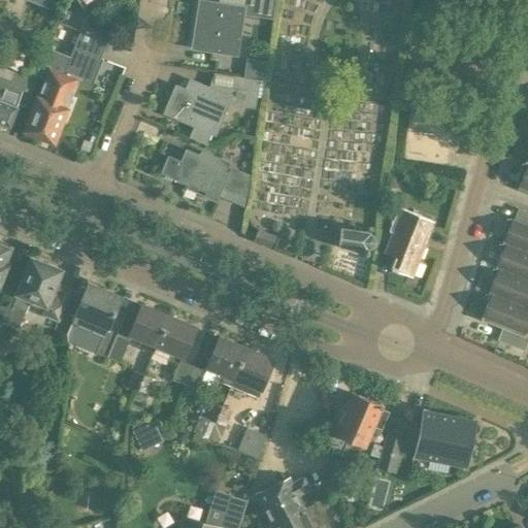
[(272,20),(274,0),(242,0),(242,2),(263,6),(261,18),(272,20)]
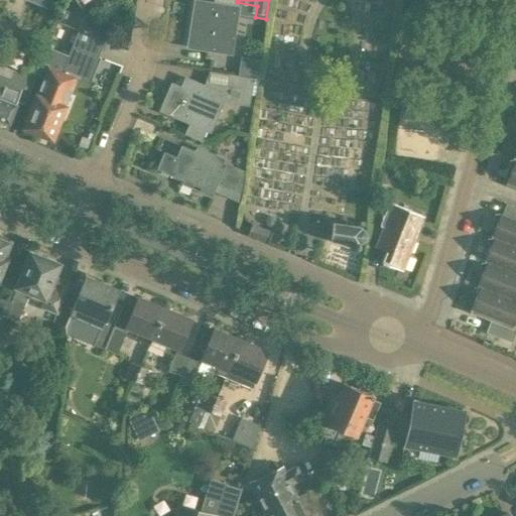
[(188,45),(219,50),(232,52),(239,8),(196,1),(188,45)]
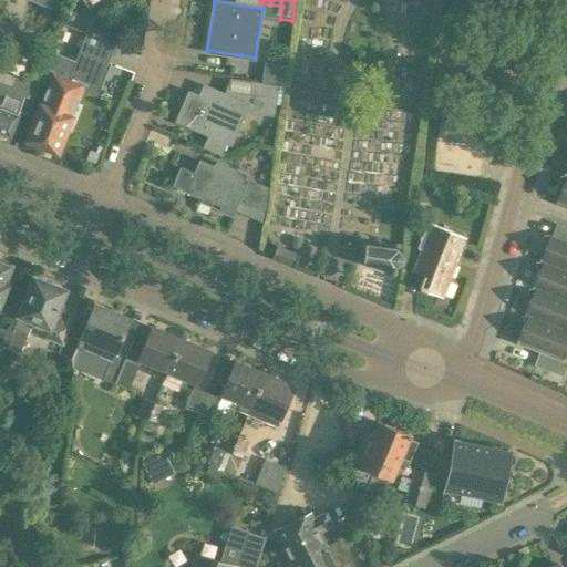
[(68,80),(55,110),(41,147),(58,154),(72,116),(71,116),(82,85),(83,86),(94,58),(106,62),(114,43),(92,18),(72,69),(68,80)]
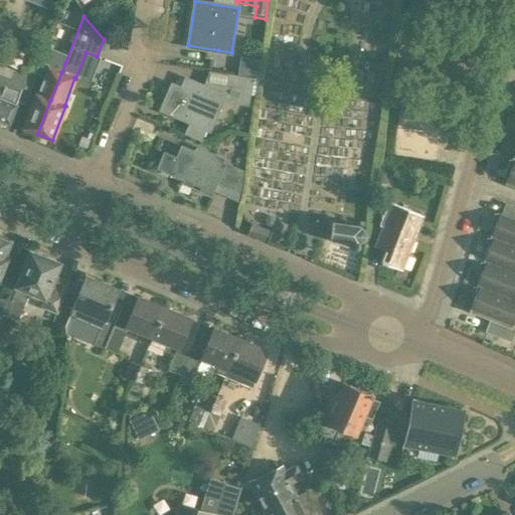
[(50,100),(61,72),(47,66),(36,95),(35,94),(21,128),(37,134),(50,100)]
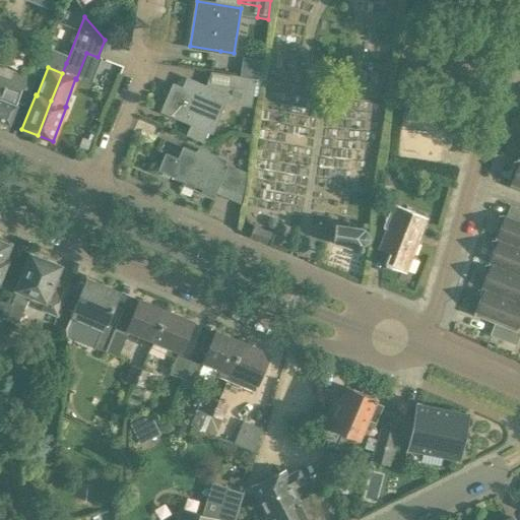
[(160,112),(190,125),(186,135),(203,143),(207,133),(212,135),(225,104),(251,108),(253,95),(258,96),(261,80),(234,76),(226,93),(205,85),(186,77),(181,89),(173,85),(160,112)]
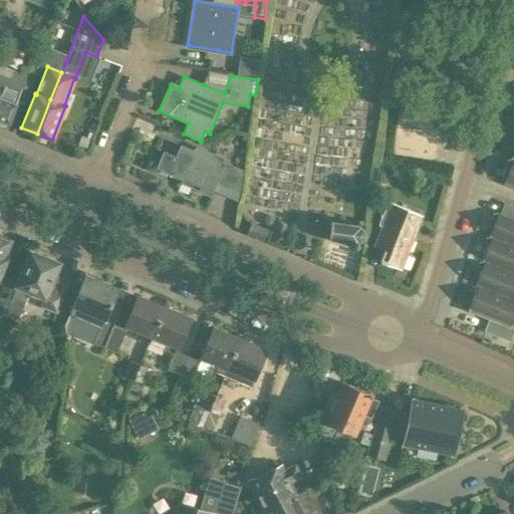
[(14,104),(21,87),(6,81),(0,95),(0,118),(8,122),(15,104),(14,104)]
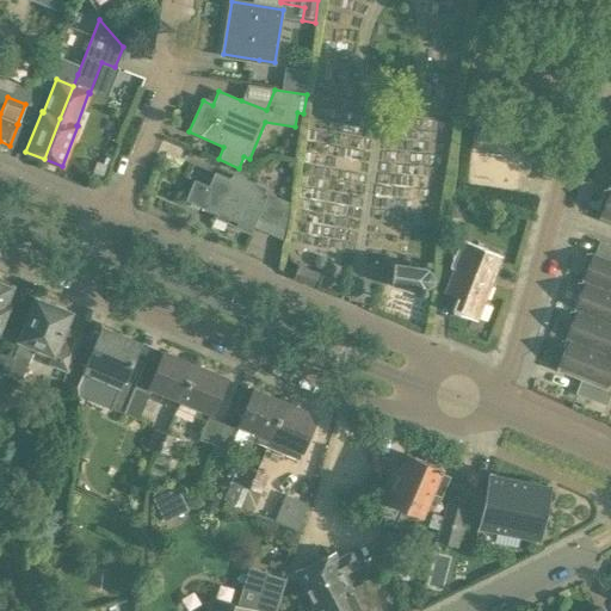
[(208,186),(196,180),(186,201),(251,228),(252,227),(281,240),(288,202),(265,192),(266,189),(234,174),(228,178),(214,172),(208,186)]
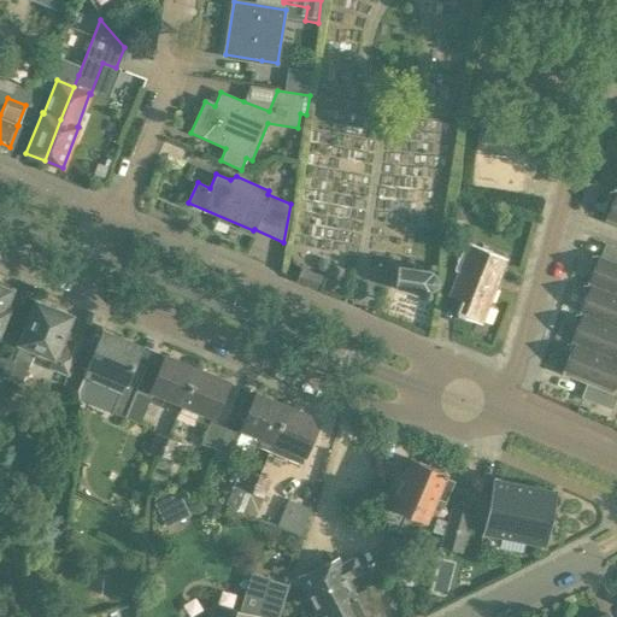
[(616,193),(611,192),(609,199),(612,200),(604,221),(616,225),(616,193)]
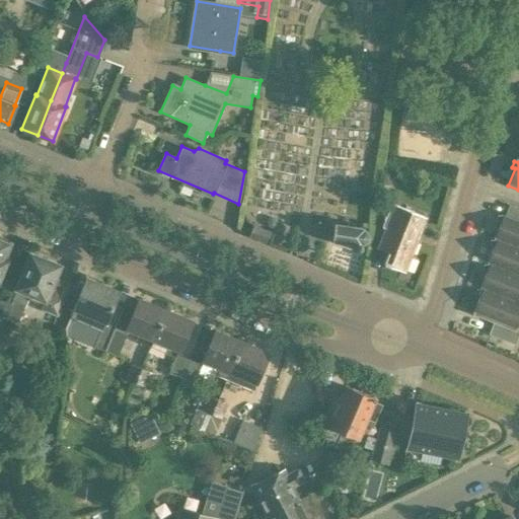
[(423,217),(390,205),(381,227),(384,229),(377,248),(387,252),(383,265),(403,273),(416,240),(415,239),(423,217)]
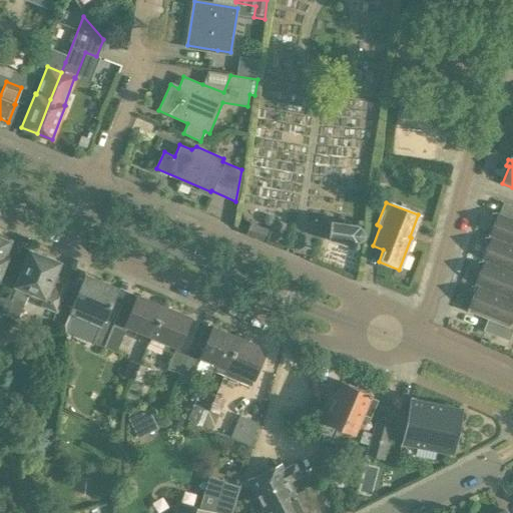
[(492,218),(494,219),(487,236),(512,246),(512,219),(494,211),(492,218)]
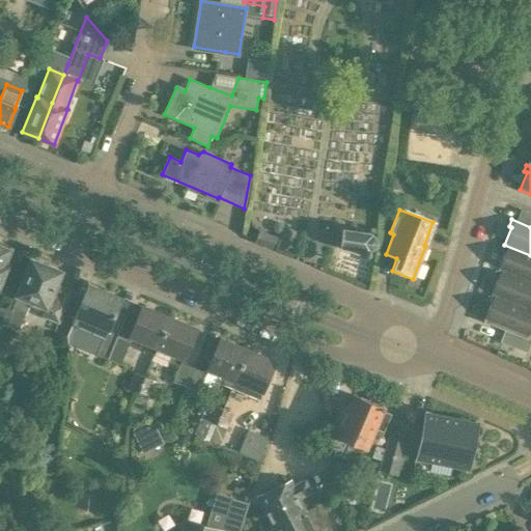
[(361,256),(368,257),(369,250),(370,250),(374,247),(375,242),(371,236),(369,236),(369,234),(368,234),(368,233),(367,232),(367,234),(355,232),(356,231),(354,230),(354,232),(342,230),(343,229),(341,228),(341,230),(339,230),(339,231),(338,231),(338,233),(339,233),(338,239),(338,244),(336,244),(336,246),(337,246),(337,247),(339,247),(338,249),(340,249),(340,247),(352,249),(352,251),(353,251),(353,249),(361,250),(361,256)]
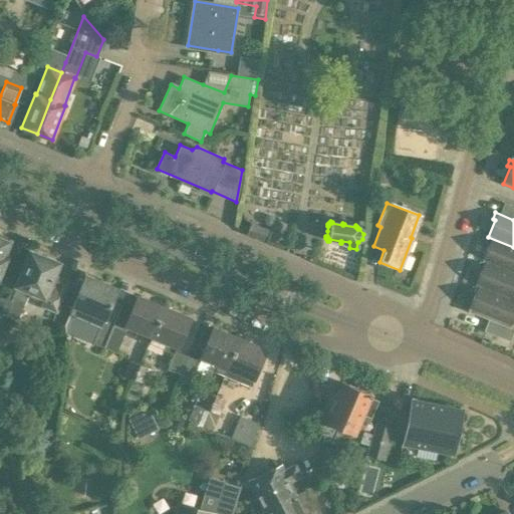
[(250,224),(245,234),(266,242),(270,232),(250,224)]
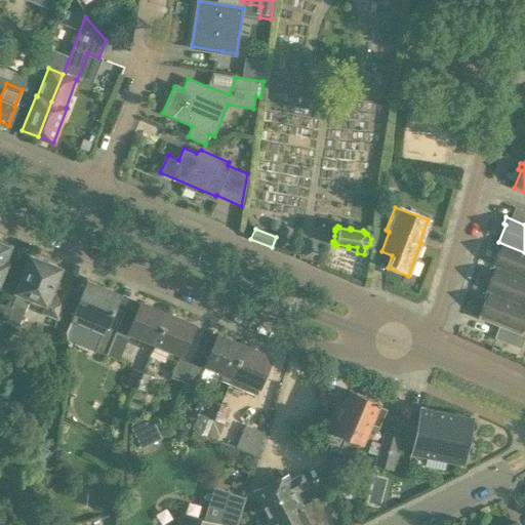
[(0,279),(6,264),(3,263),(8,247),(4,245),(5,243),(0,240),(0,279)]
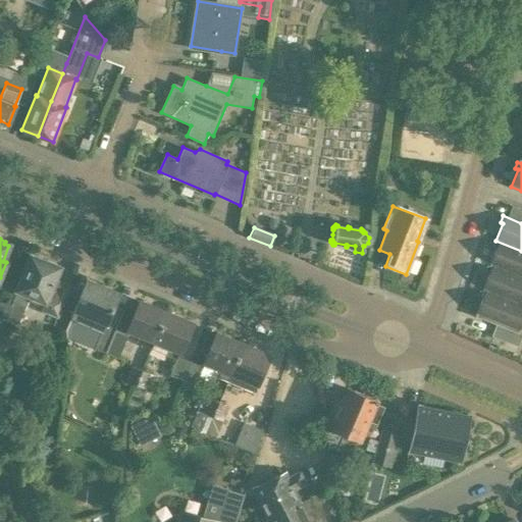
[(521,251),(496,241),(492,247),(496,248),(488,265),(521,277),(521,251)]
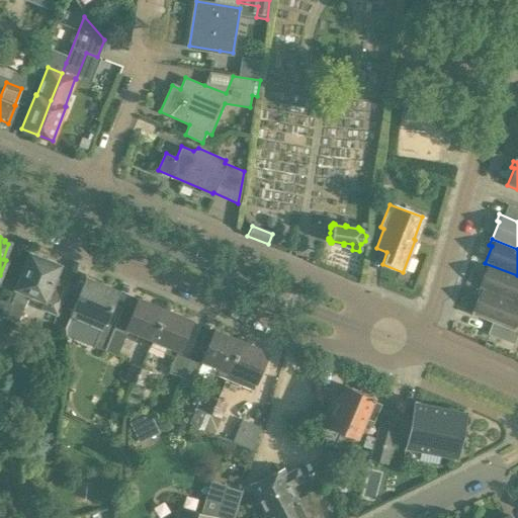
[(16,288),(10,305),(5,317),(17,322),(28,294),(44,299),(40,309),(57,315),(63,298),(48,292),(59,265),(55,264),(56,262),(45,257),(44,260),(29,254),(15,288),(16,288)]
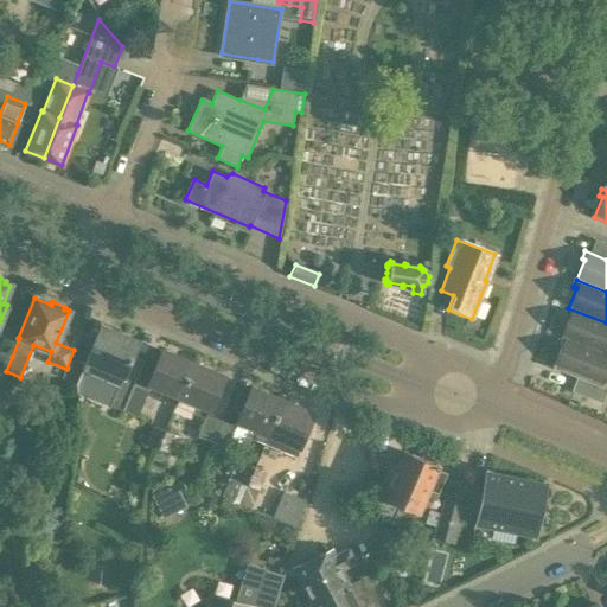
[(606,323),(568,308),(566,315),(569,317),(561,338),(606,356),(606,323)]
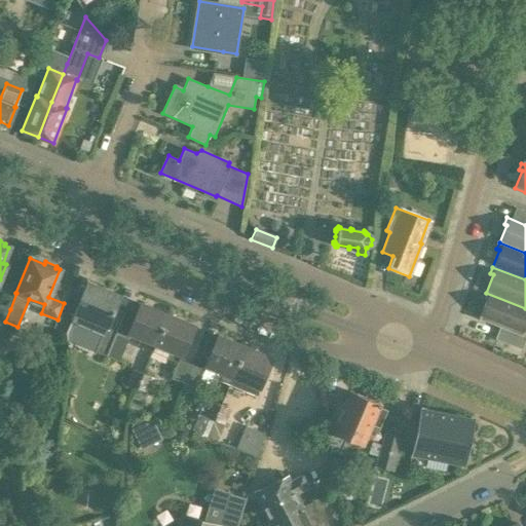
[(115,308),(120,296),(87,282),(71,321),(66,331),(97,344),(94,351),(106,355),(116,332),(124,312),(115,308)]
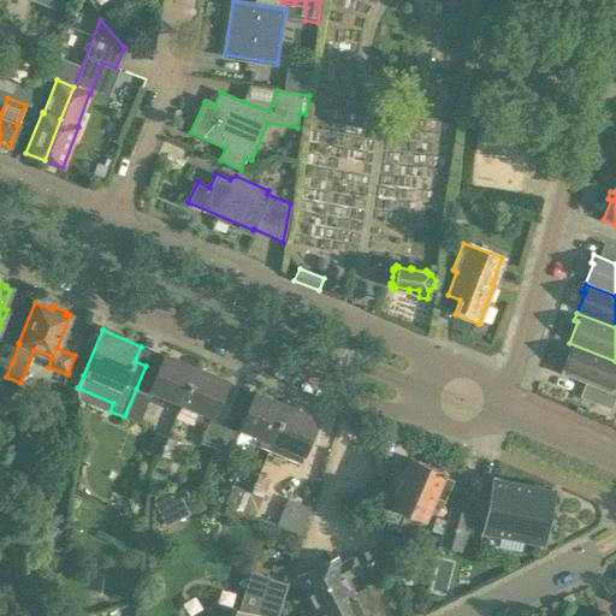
[(615,375),(615,361),(569,343),(566,350),(569,353),(561,373),(585,383),(579,397),(609,409),(615,394),(610,391),(615,375)]
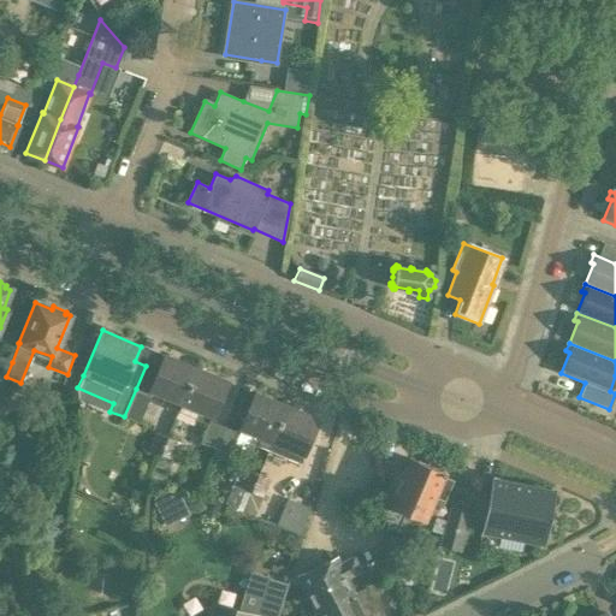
[(195,369),(164,356),(149,390),(163,396),(159,406),(177,413),(195,369)]
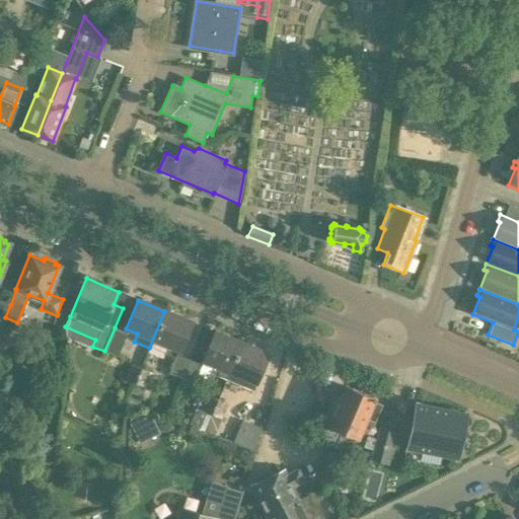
[(164,311),(149,348),(164,354),(167,346),(179,351),(192,322),(164,311)]
